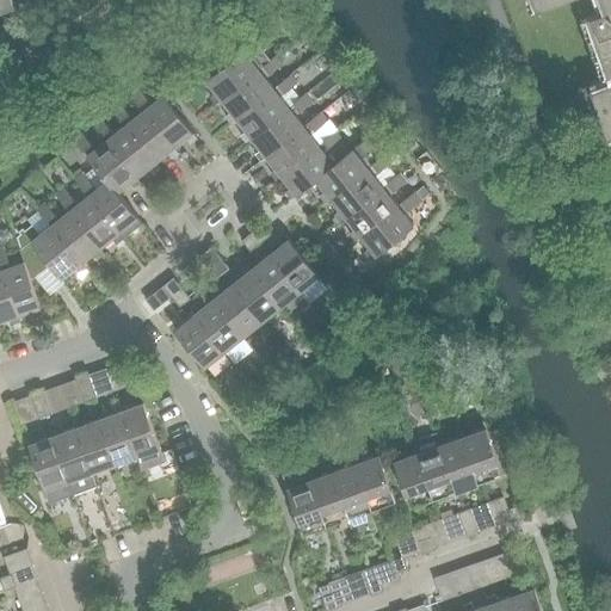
[(0,0),(0,10),(13,6),(11,0),(0,0)]
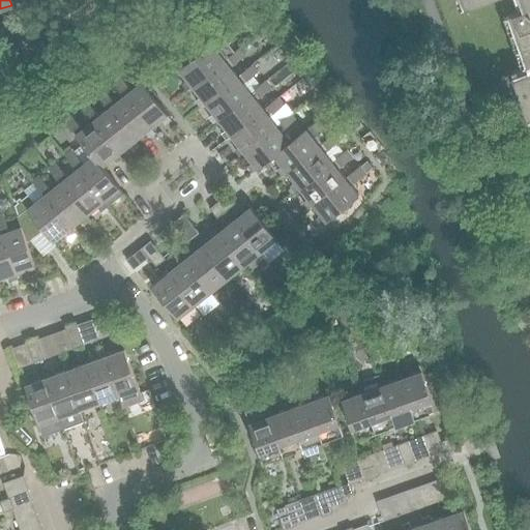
[(529,124),(529,0),(453,0),(459,10),(488,0),(513,0),(519,11),(502,18),(521,68),(509,72),(528,126),(529,124)]
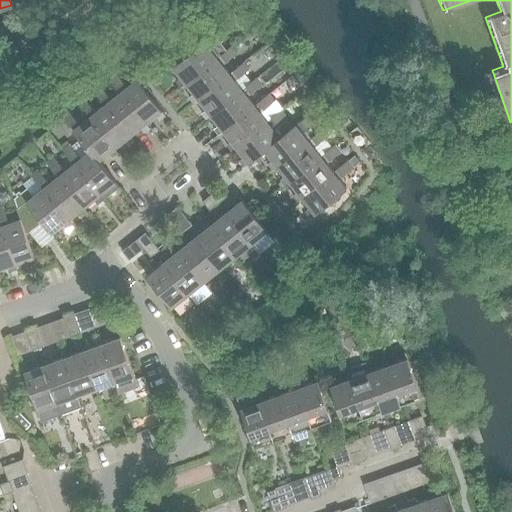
[(180,88),(184,84),(216,58),(208,49),(223,38),(217,31),(171,67),(180,78),(175,82),(180,88)]
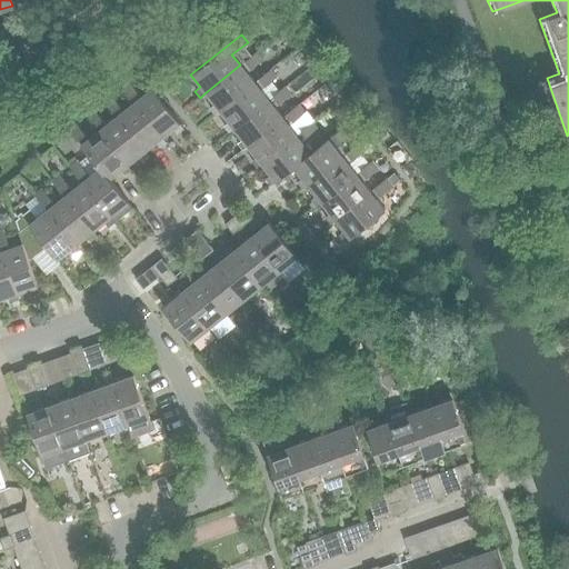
[(213,115),(219,111),(219,110),(253,82),(246,72),(261,60),(256,52),(240,65),(205,93),(213,105),(209,108),(213,115)]
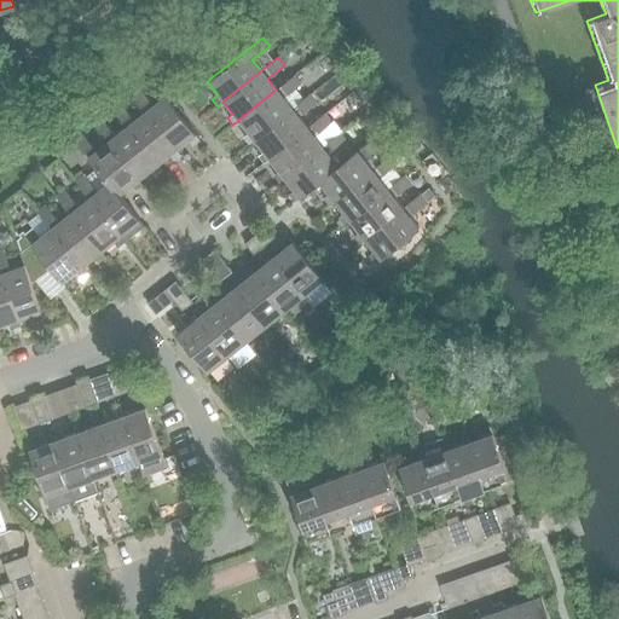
[(268,127),(291,109),(283,98),(300,84),(293,76),(276,90),(238,120),(238,121),(248,133),(242,137),(248,144),(253,139),(268,127)]
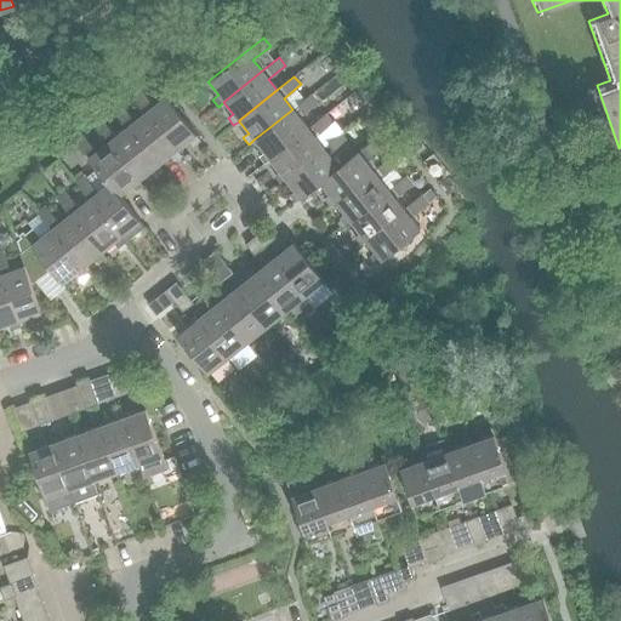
[(130,95),(144,112),(176,151),(188,141),(192,146),(199,141),(165,96),(153,106),(138,89),(130,95)]
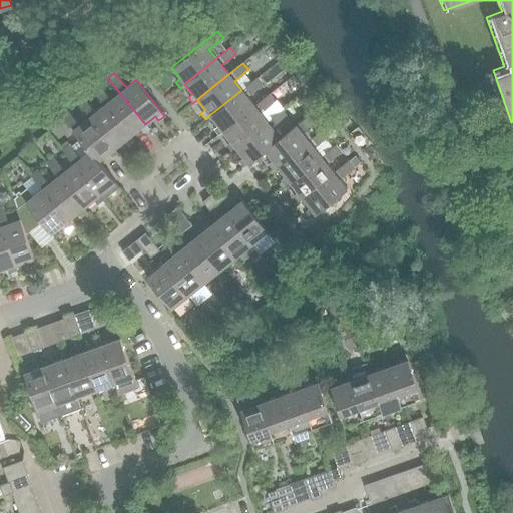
[(241,90),(222,105),(209,115),(217,125),(213,129),(217,135),(222,131),(254,106),(253,105),(246,96),(261,85),(255,78),(241,90)]
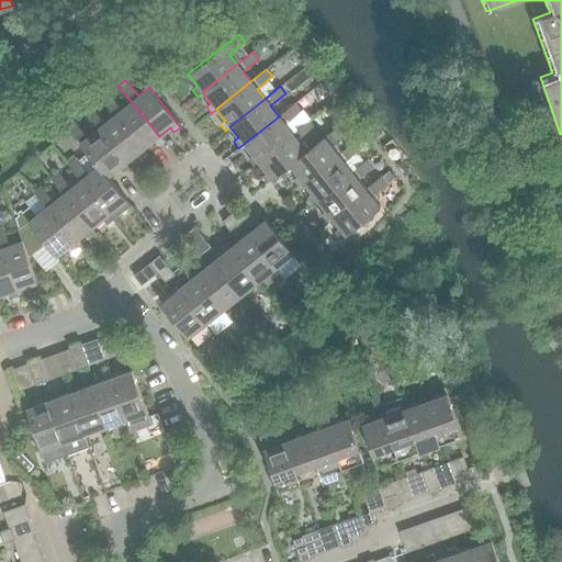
[(163,141),(159,136),(131,101),(121,109),(109,93),(101,100),(113,115),(142,149),(153,141),(157,146),(163,141)]
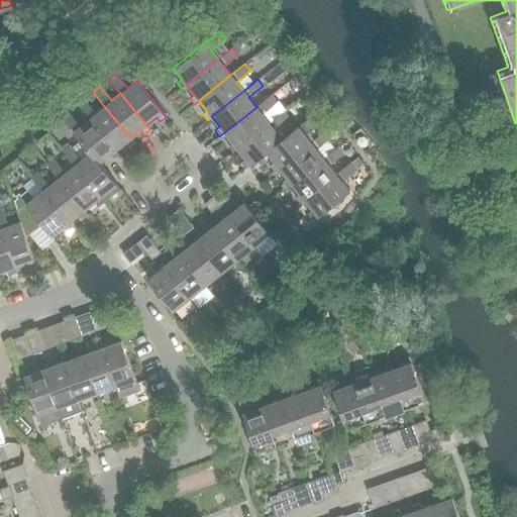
[(232,152),(237,148),(236,148),(269,123),(269,122),(262,113),(276,102),(270,95),(255,106),(256,107),(224,132),(232,142),(227,146),(232,152)]
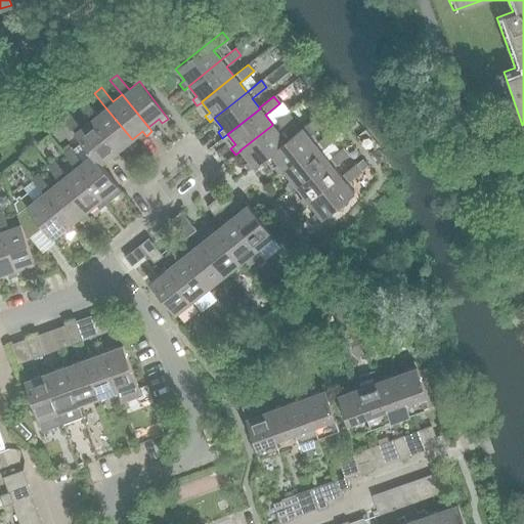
[(136,144),(132,139),(105,107),(96,115),(85,100),(78,105),(89,121),(89,120),(116,153),(126,144),(130,149),(136,144)]
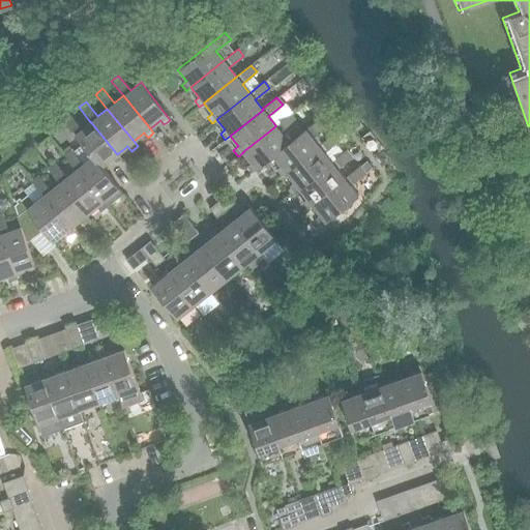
[(289,142),(288,142),(281,133),(295,121),(290,114),(275,125),(275,126),(242,152),(243,152),(251,163),(246,167),(251,173),(256,169),(272,156),(272,155),(289,142)]
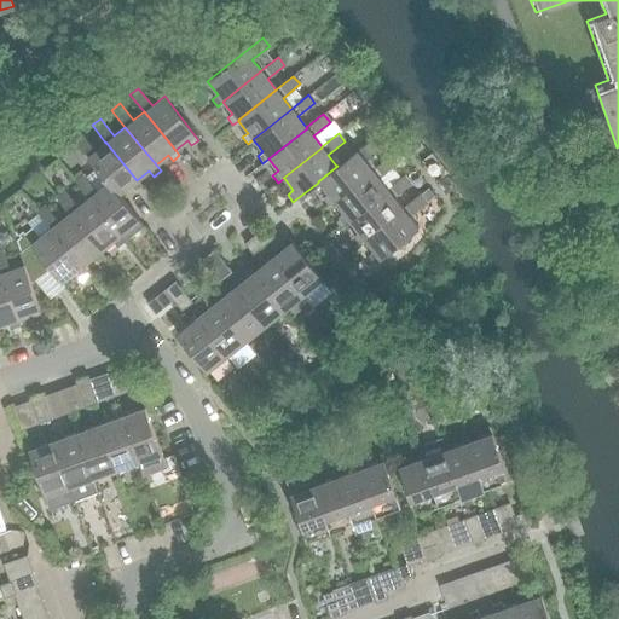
[(73,140),(106,183),(117,196),(117,195),(129,186),(134,191),(142,186),(137,180),(105,142),(105,143),(94,151),(81,134),(73,140)]
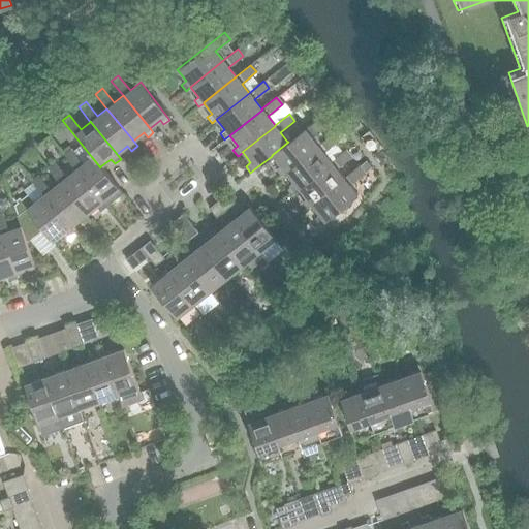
[(280,176),(285,172),(284,172),(317,146),(317,145),(310,135),(324,124),(318,117),(287,142),(288,142),(272,155),(272,156),(280,165),(275,169),(280,176)]
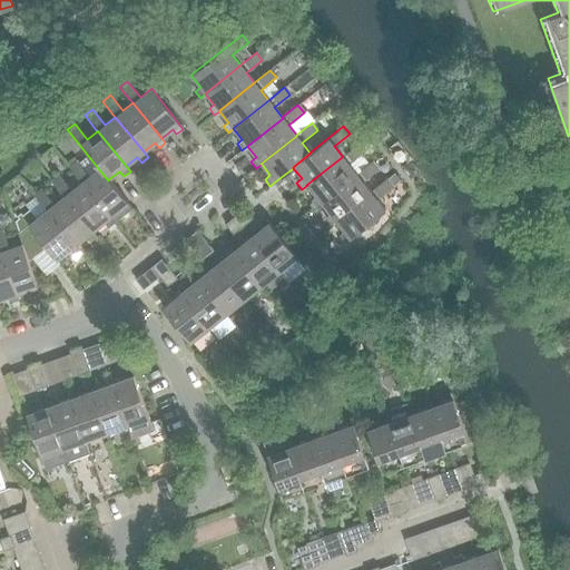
[(306,185),(307,185),(315,196),(311,200),(315,207),(321,203),(356,174),(355,174),(347,164),(363,151),(357,144),(342,156),(342,157),(306,185)]
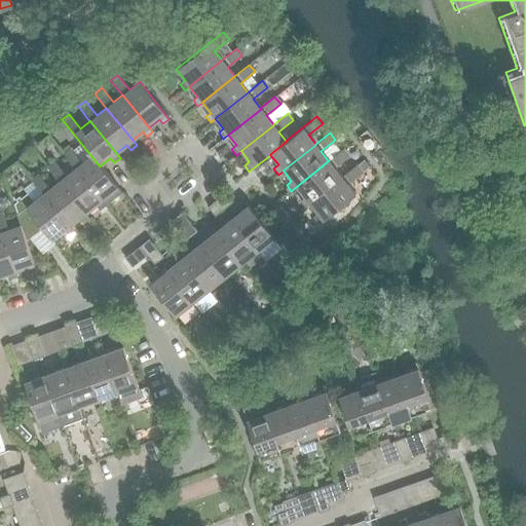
[(63,154),(74,168),(75,167),(101,200),(105,205),(121,192),(117,188),(117,187),(100,165),(100,166),(90,155),(81,162),(70,148),(63,154)]
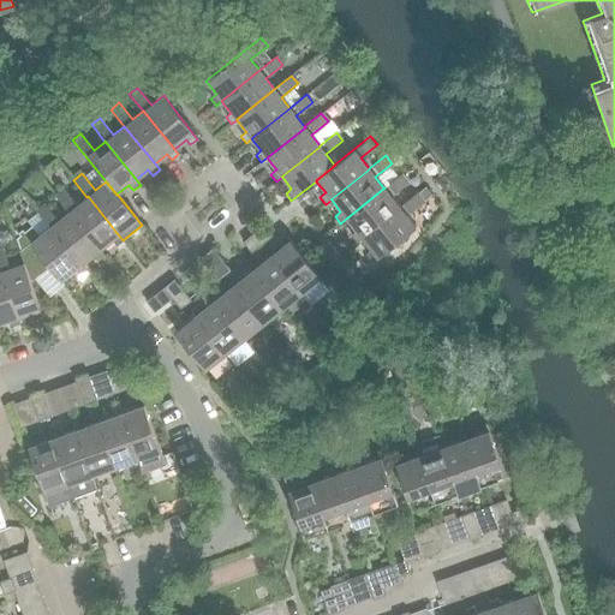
[(356,242),(362,238),(399,207),(390,196),(407,183),(401,174),(383,187),(384,187),(346,219),(356,231),(350,236),(356,242)]
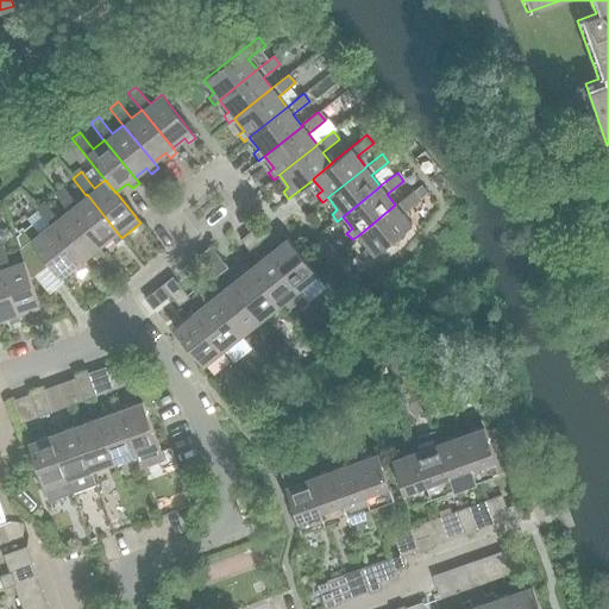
[(114,243),(121,238),(117,232),(87,194),(86,195),(75,203),(62,187),(54,193),(67,209),(68,209),(98,248),(99,248),(110,238),(114,243)]
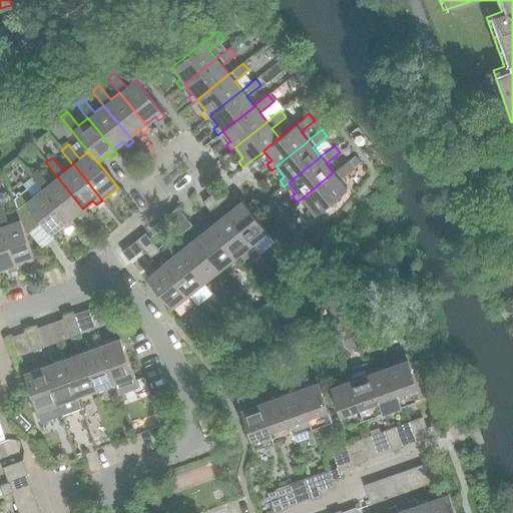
[(333,172),(302,198),(310,208),(305,211),(309,217),(314,214),(346,189),(339,179),(353,168),(347,161),(333,172)]
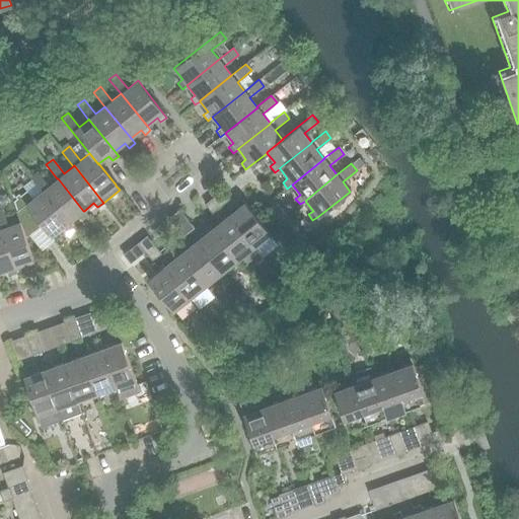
[(29,177),(42,192),(68,223),(78,215),(81,220),(87,215),(84,211),(83,211),(58,178),(57,178),(49,187),(36,172),(29,177)]
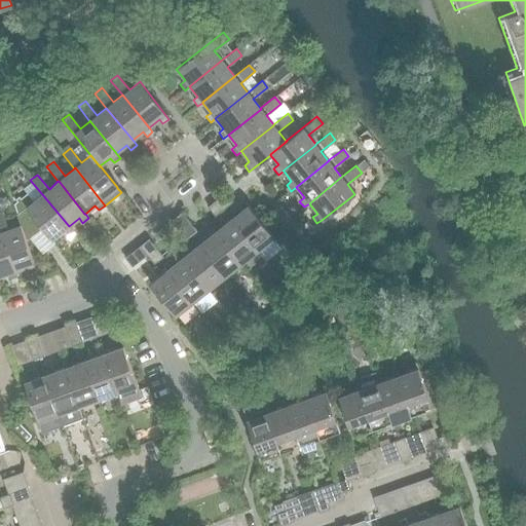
[(15,215),(20,225),(26,241),(43,229),(51,239),(63,231),(67,236),(72,231),(69,226),(42,194),(33,201),(21,187),(14,193),(19,198),(15,200),(16,202),(13,204),(15,215)]
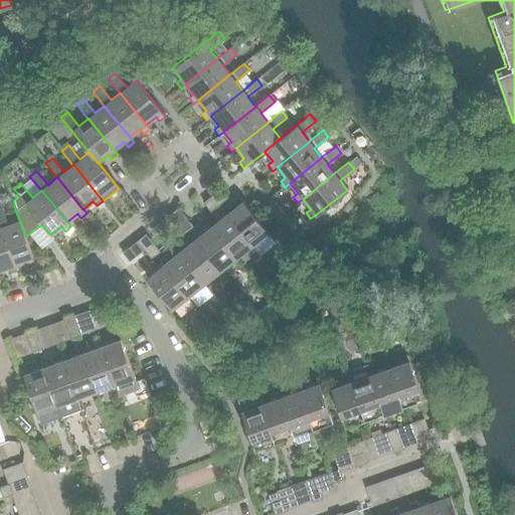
[(218,204),(227,197),(220,188),(211,195),(218,204)]
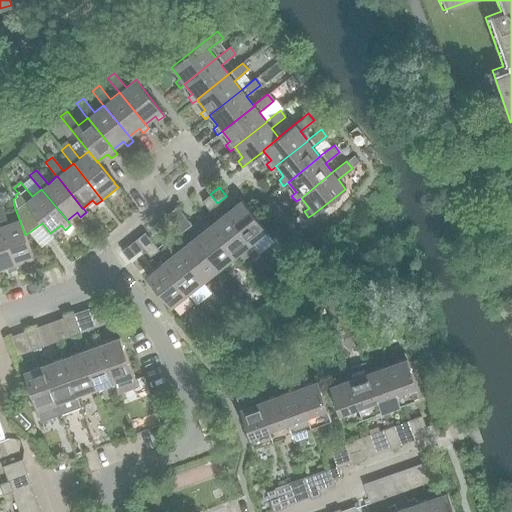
[(217,203),(210,194),(201,202),(208,210),(217,203)]
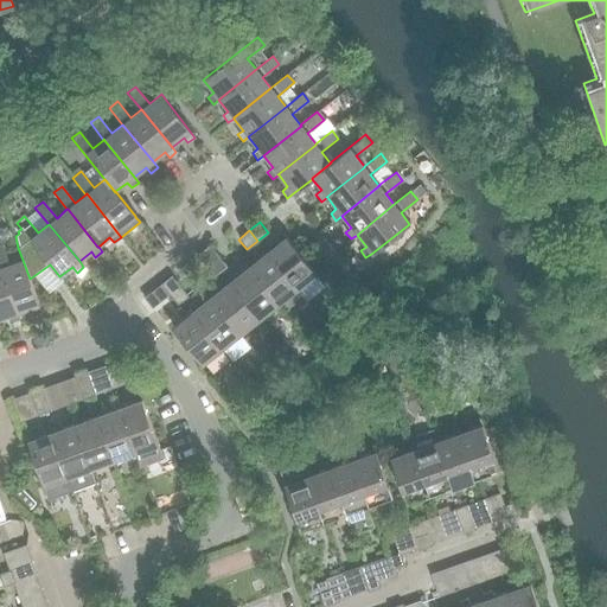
[(286,237),(267,253),(296,289),(315,275),(286,237)]
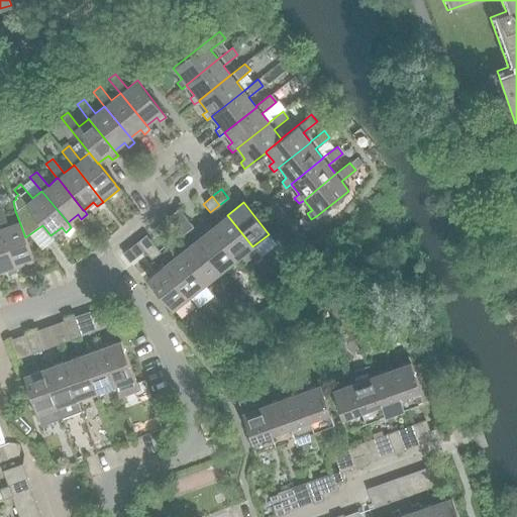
[(25,237),(19,221),(7,225),(1,208),(0,208),(0,229),(13,267),(25,263),(27,268),(34,266),(32,260),(33,260),(25,237)]
